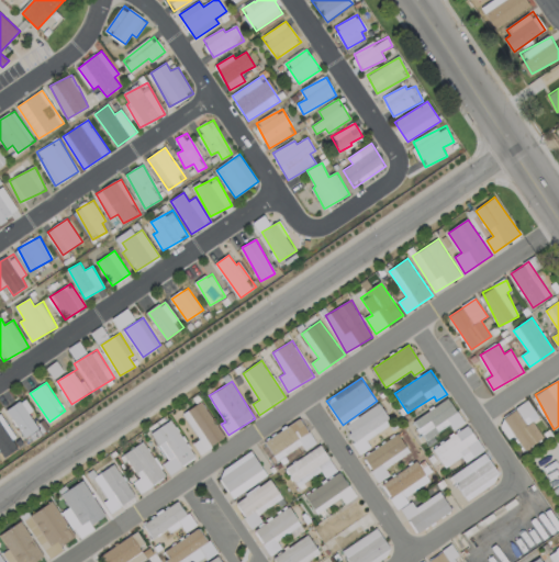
[(8,411),(26,437),(40,428),(30,414),(34,411),(26,398),(8,411)]
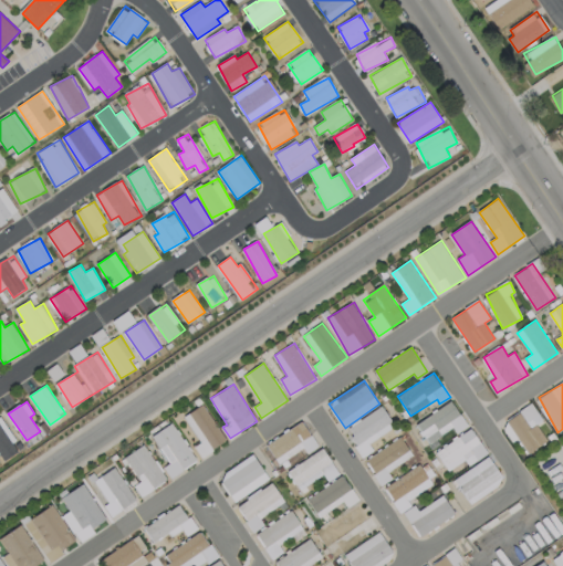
[(458,433),(469,426),(452,401),(417,425),(430,443),(455,428),(458,433)]
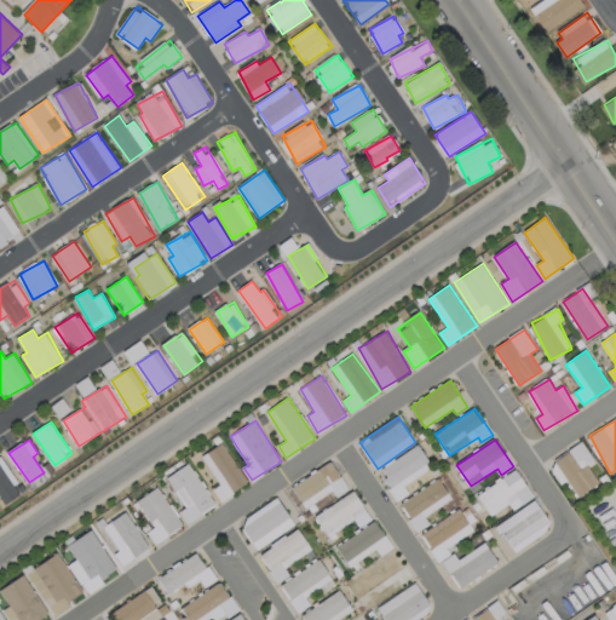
[(222,484),(214,489),(222,501),(249,482),(223,442),(202,455),(222,484)]
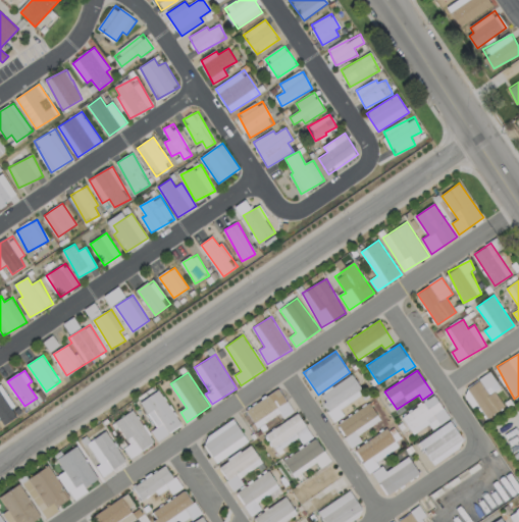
[(502,387),(491,372),(463,393),(473,408),(478,404),(487,418),(506,406),(496,392),(502,387)]
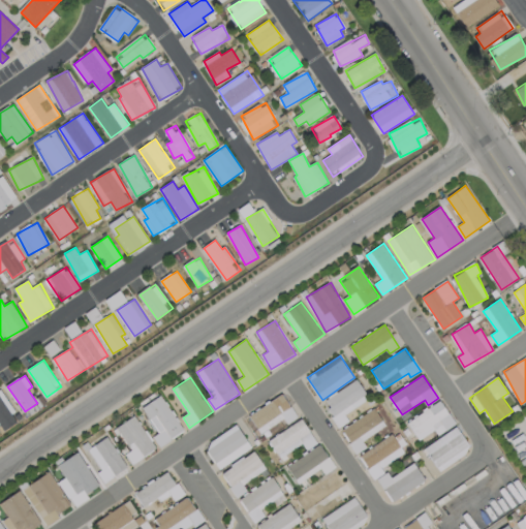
[(345,414),(369,399),(358,380),(323,401),(340,428),(350,421),(345,414)]
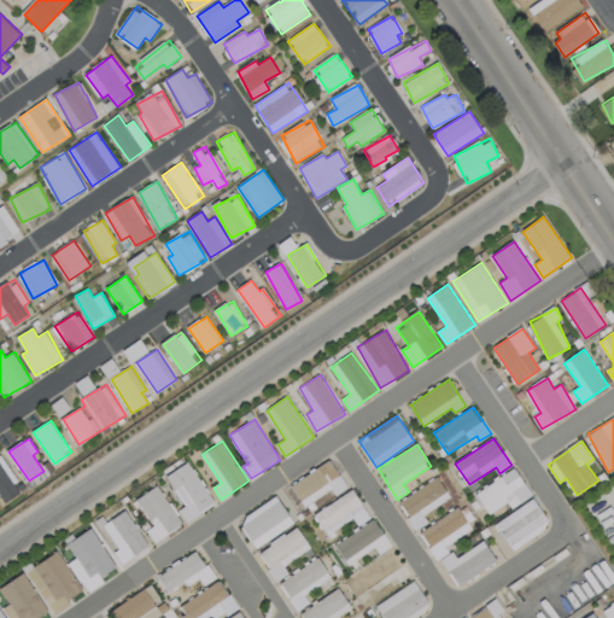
[(24,491),(0,456),(0,494),(6,503),(24,491)]
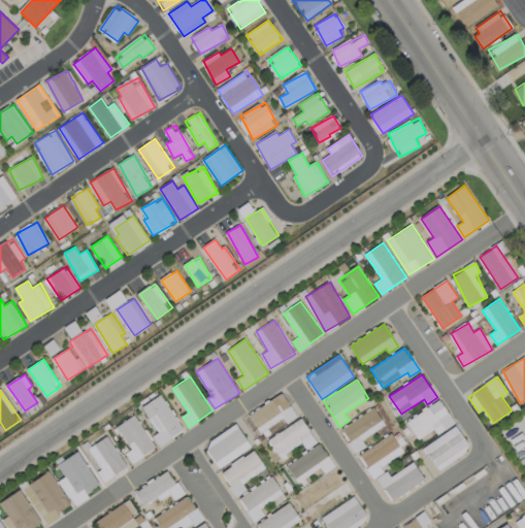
[(284,418),(288,423),(298,416),(283,393),(250,415),(261,432),(284,418)]
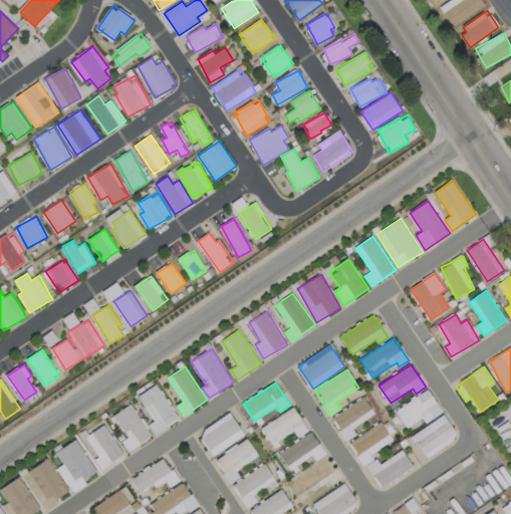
[(180,419),(158,383),(139,396),(155,421),(150,425),(156,434),(180,419)]
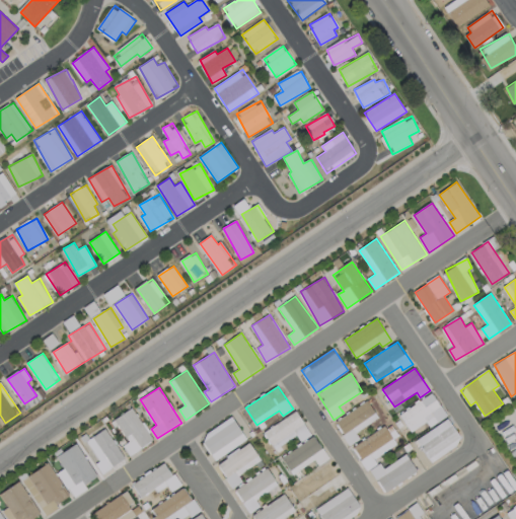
[(428,422),(431,427),(448,416),(434,393),(400,414),(412,432),(428,422)]
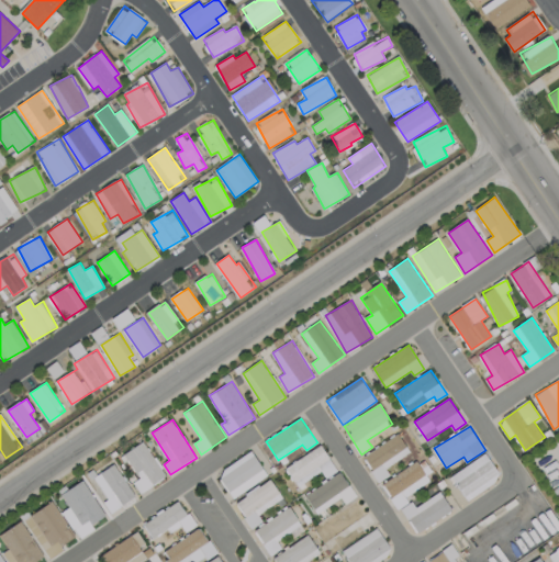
[(387,469),(411,452),(399,434),(364,457),(379,482),(391,474),(387,469)]
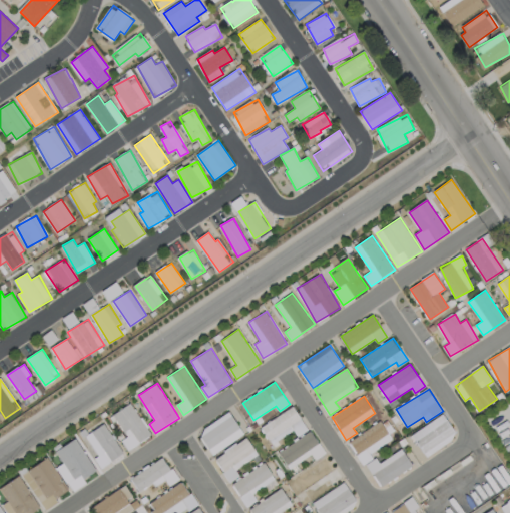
[(128,436),(122,441),(129,451),(152,434),(130,403),(113,415),(128,436)]
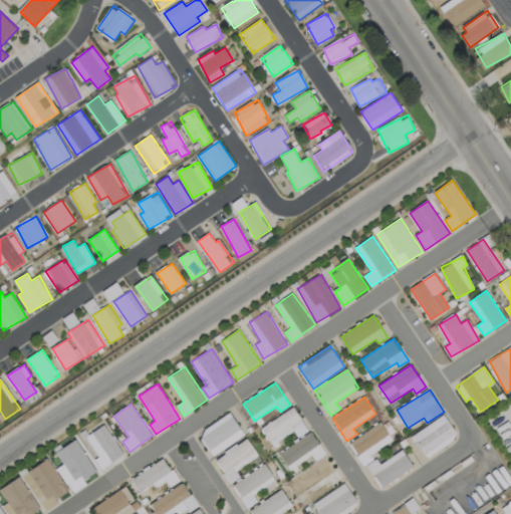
[(309,432),(295,408),(262,426),(273,445),(295,433),(298,438),(309,432)]
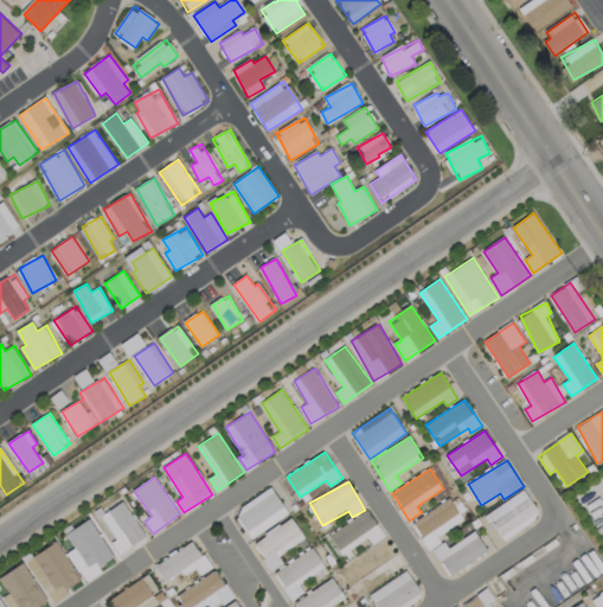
[(252,538),(289,513),(271,487),(235,512),(252,538)]
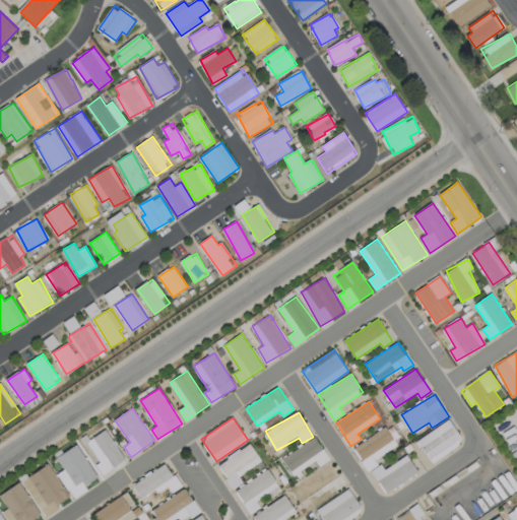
[(417,441),(432,463),(464,441),(450,419),(417,441)]
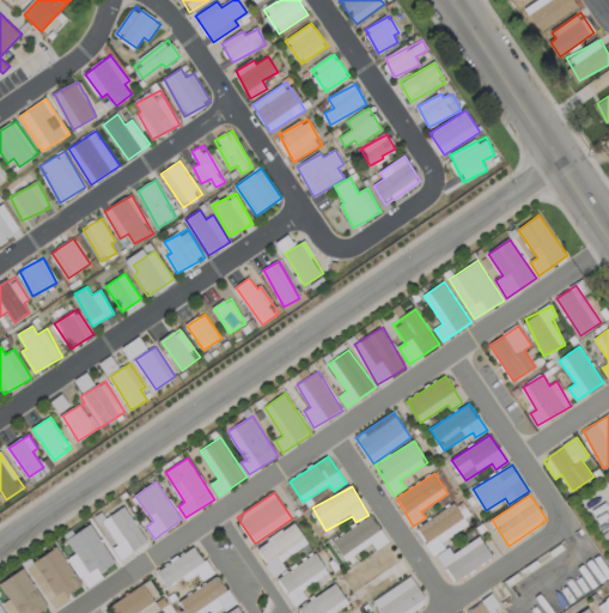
[(416,526),(433,556),(446,548),(443,540),(469,526),(457,504),(416,526)]
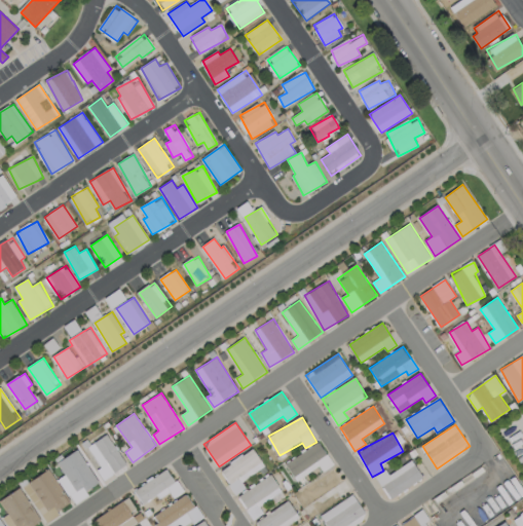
[(102,467),(98,471),(104,480),(127,464),(108,434),(88,447),(102,467)]
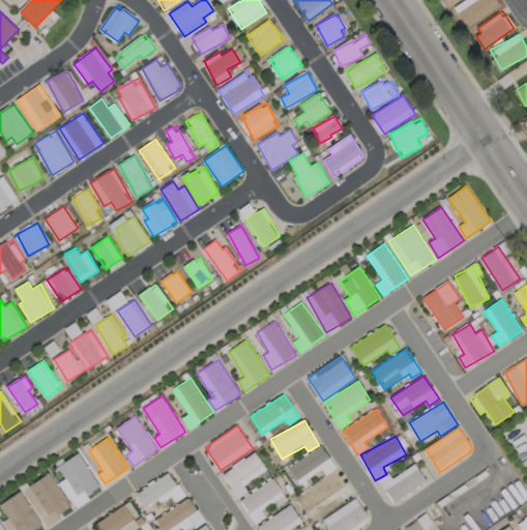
[(323,469),(326,475),(337,469),(322,445),(288,467),(298,484),(323,469)]
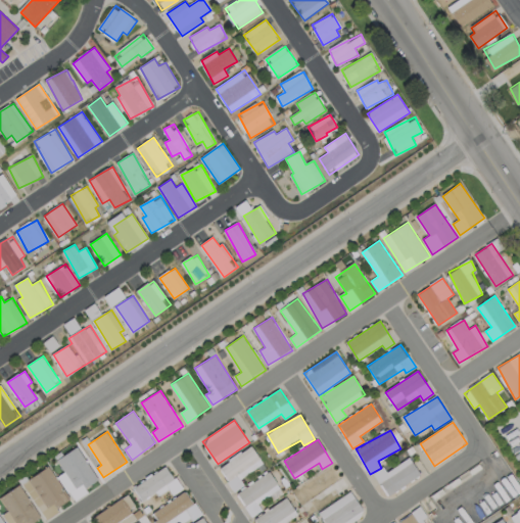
[(220,468),(235,491),(245,485),(241,479),(265,463),(252,445),(220,468)]
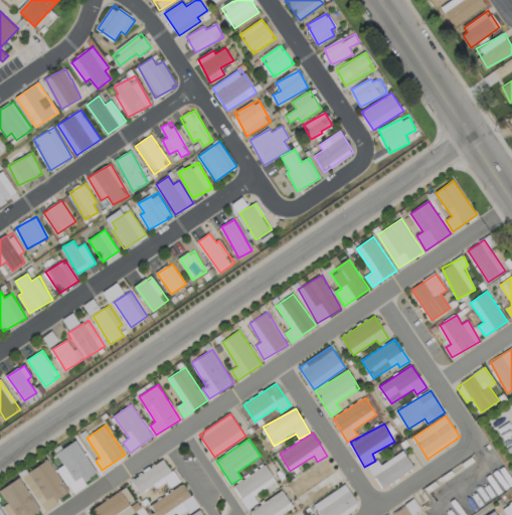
[(74,493),(88,485),(86,481),(98,473),(76,440),(56,453),(64,465),(58,469),(74,493)]
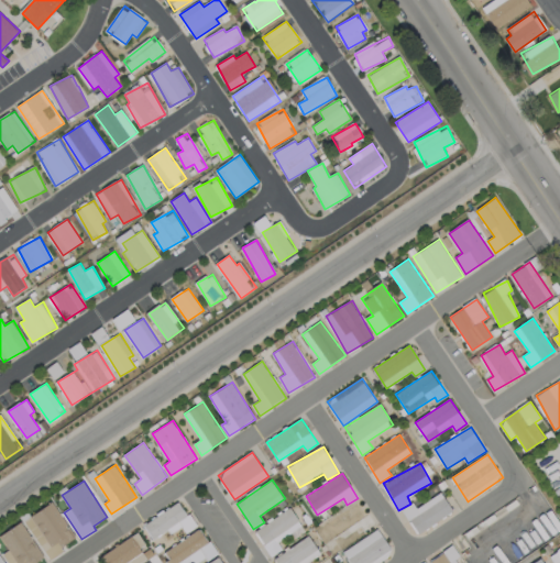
[(453,514),(443,493),(416,507),(414,503),(404,508),(416,533),(453,514)]
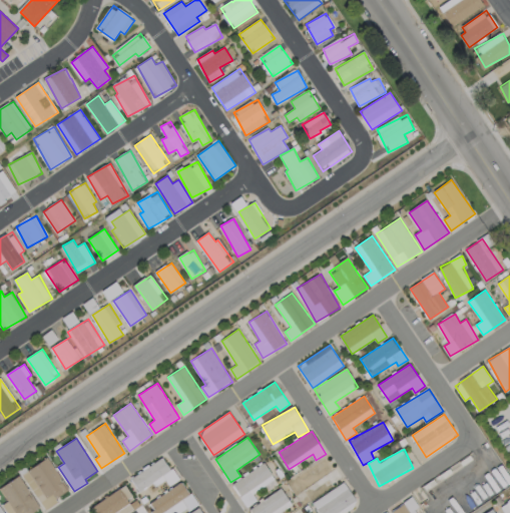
[(71,491),(48,457),(22,475),(45,508),(71,491)]
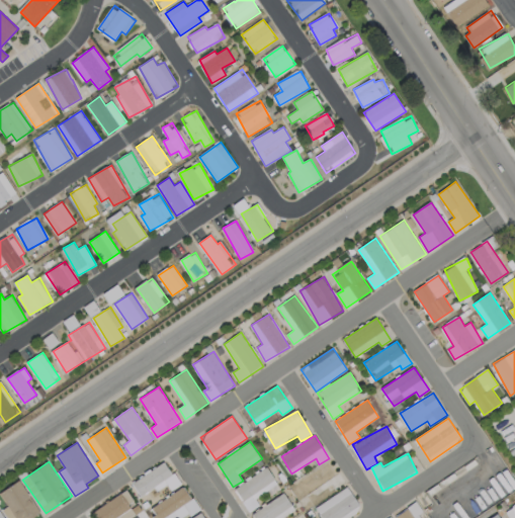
[(168,485),(172,490),(181,485),(166,461),(133,483),(141,496),(156,487),(159,491),(168,485)]
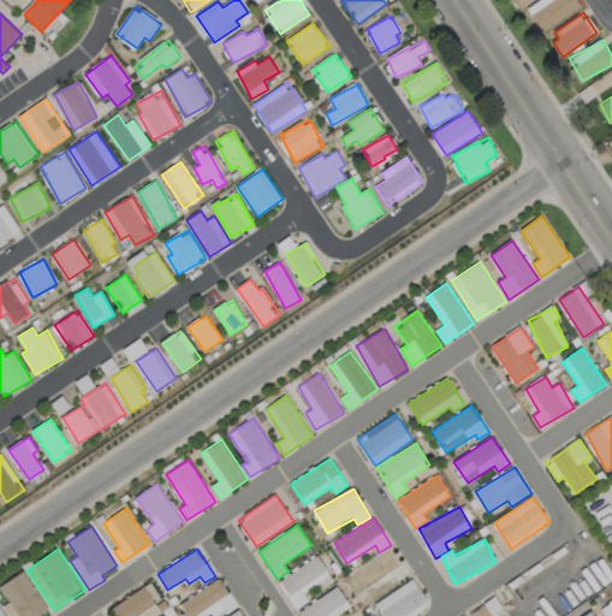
[(298,609),(309,600),(304,593),(331,575),(316,556),(279,582),(298,609)]
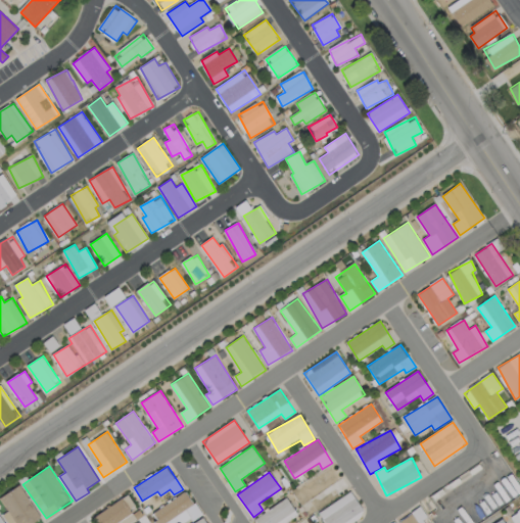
[(3,515),(8,522),(33,522),(42,518),(20,484),(0,497),(8,511),(3,515)]
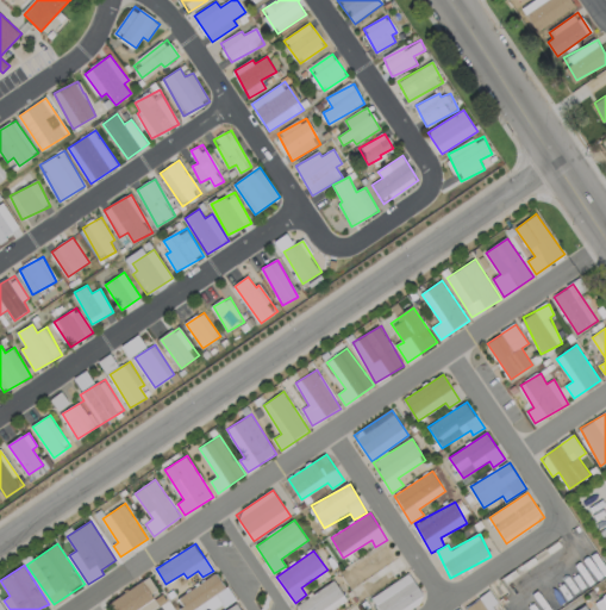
[(176,599),(182,609),(212,609),(233,597),(218,573),(176,599)]
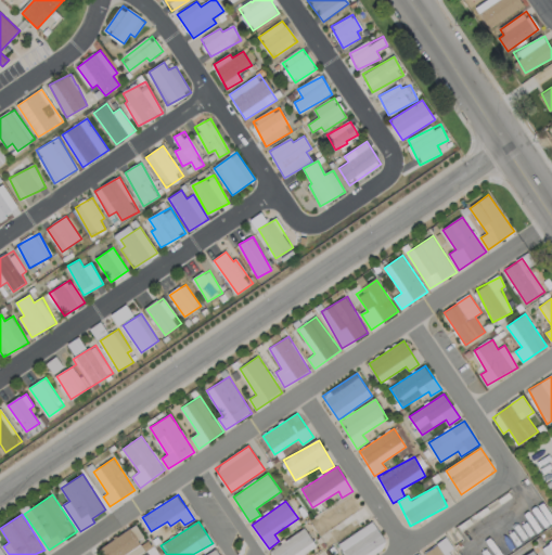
[(338,544),(345,554),(373,554),(389,545),(373,521),(338,544)]
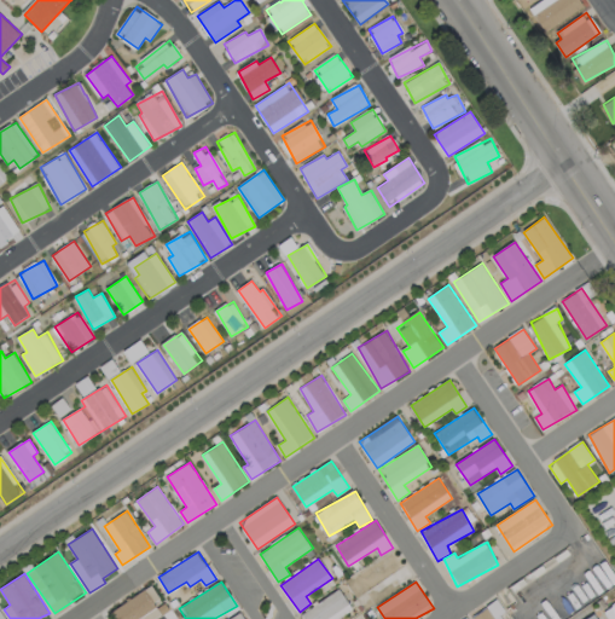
[(338,618),(353,609),(341,589),(301,614),(305,618),(338,618)]
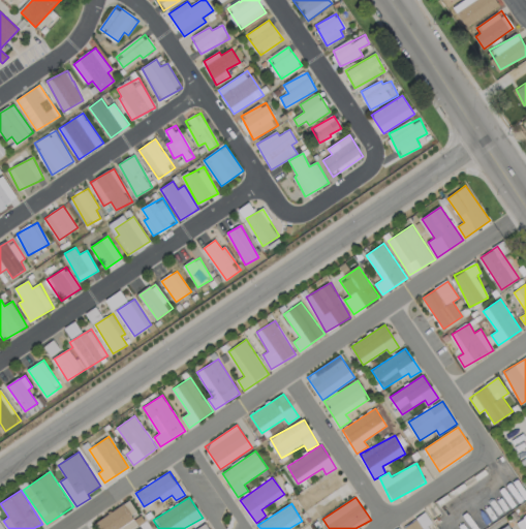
[(430,528),(428,525),(433,522),(426,512),(404,527),(405,528),(430,528)]
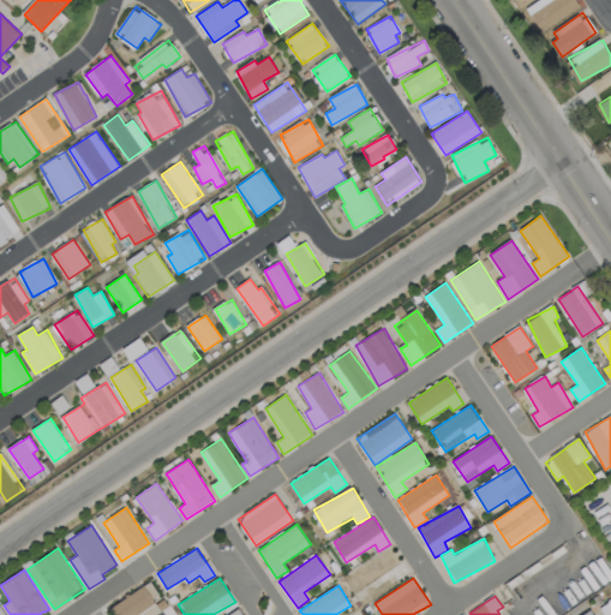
[(610,599),(600,607),(605,614),(610,614),(610,599)]
